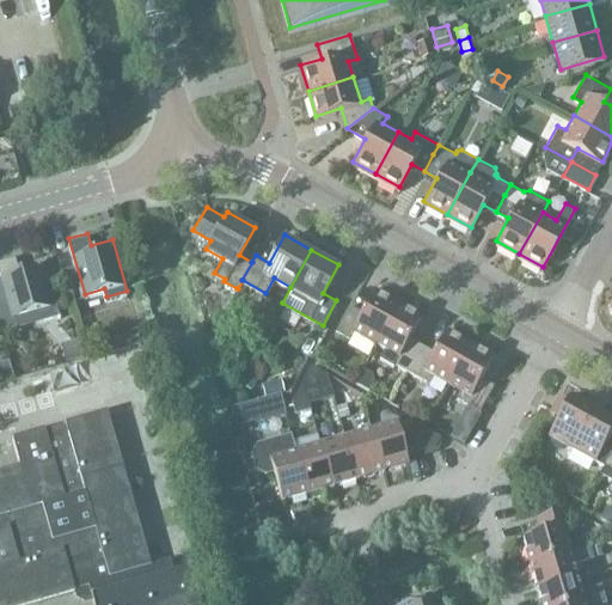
[(0,272),(6,293),(0,294),(0,319),(1,327),(14,323),(16,323),(13,313),(34,309),(36,317),(60,310),(51,282),(47,283),(40,260),(19,266),(16,254),(0,257),(0,272)]
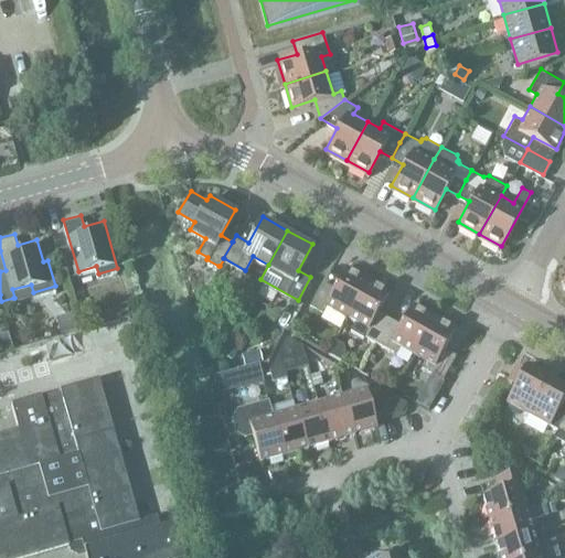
[(323,278),(309,303),(322,310),(326,302),(347,314),(369,276),(347,264),(334,285),(323,278)]
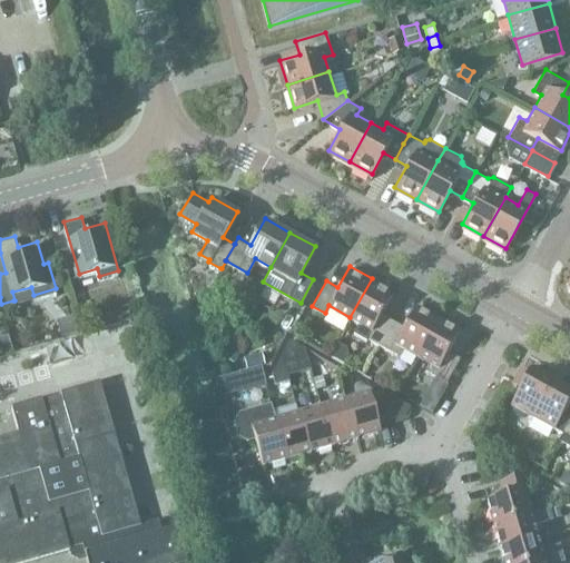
[(353,331),(366,337),(366,336),(380,343),(393,318),(382,312),(393,290),(372,278),(350,317),(357,322),(353,331)]
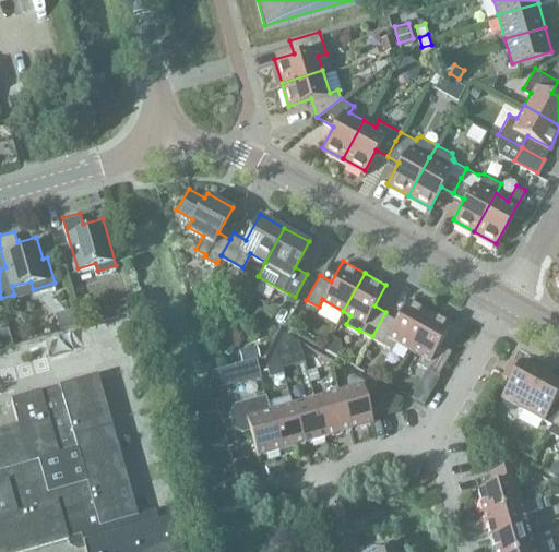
[(408,347),(430,309),(408,297),(396,319),(385,312),(372,336),(389,346),(393,345),(396,339),(408,347)]
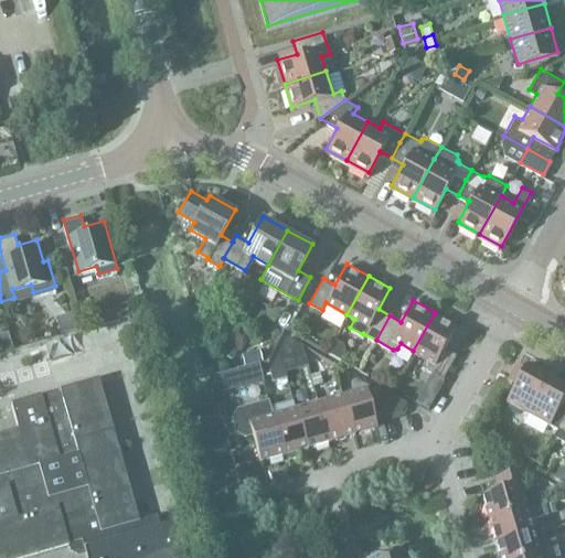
[(435,312),(413,351),(425,357),(422,365),(443,376),(456,352),(445,345),(456,324),(435,312)]
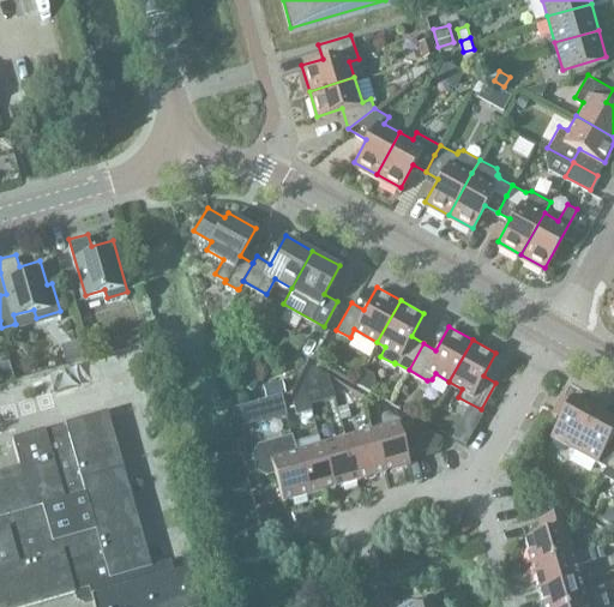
[(59,374),(83,370),(80,358),(56,362),(59,374)]
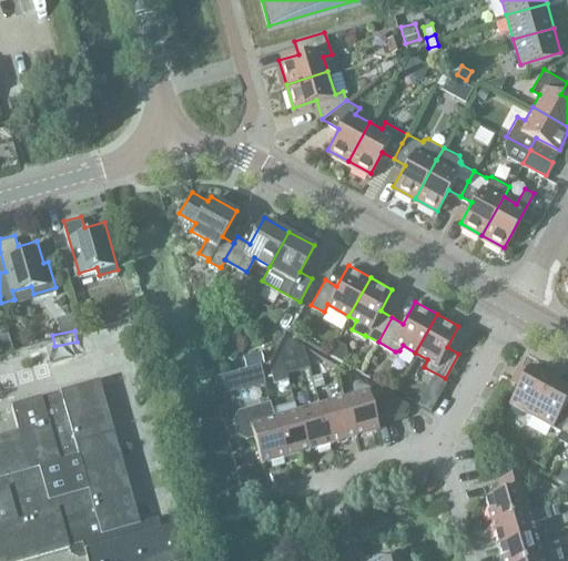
[(281,349),(286,369),(310,364),(303,344),(290,335),(281,349)]
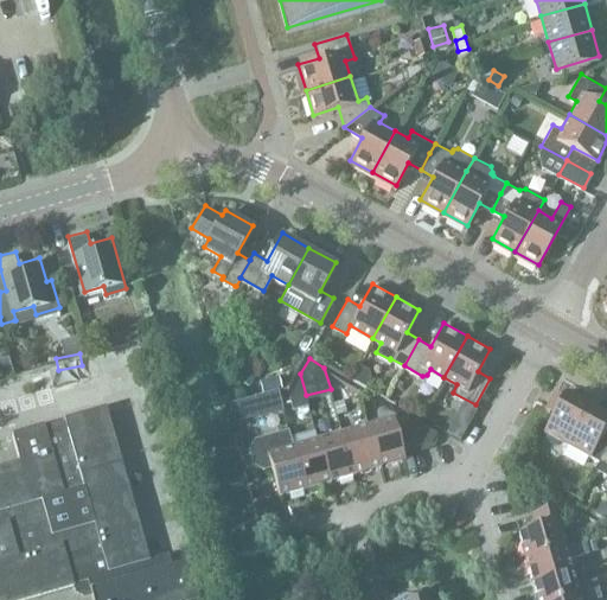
[(300,374),(289,394),(291,397),(293,406),(308,401),(306,395),(300,374)]
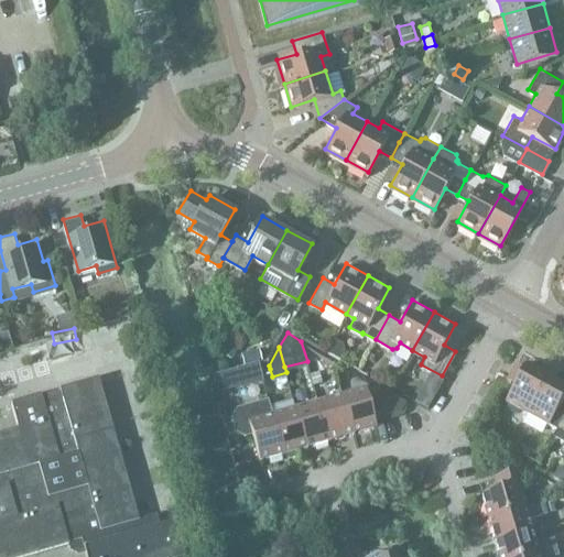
[(514,381),(506,397),(527,410),(542,382),(537,379),(540,371),(524,362),(524,363),(517,360),(507,377),(514,381)]
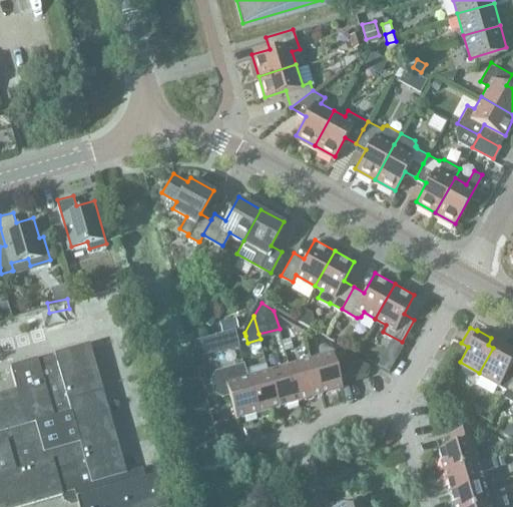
[(0,506),(14,506),(63,493),(63,492),(66,491),(69,500),(77,497),(80,506),(169,506),(160,473),(146,477),(143,466),(127,471),(90,343),(89,343),(55,353),(55,354),(38,359),(38,358),(11,366),(17,388),(0,393),(0,506)]
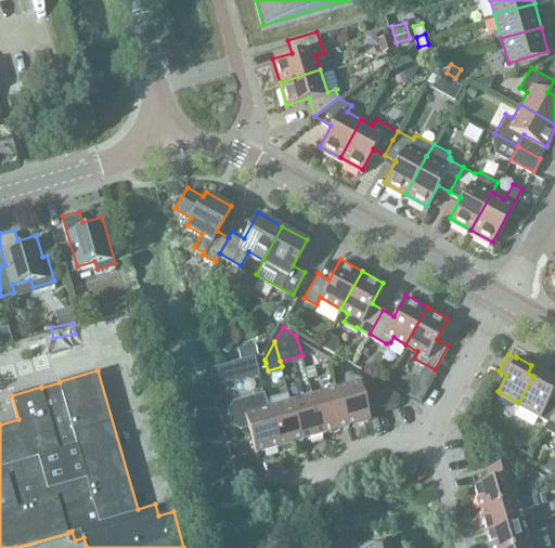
[(533,376),(518,403),(540,415),(547,419),(554,405),(554,400),(550,398),(554,387),(554,378),(544,372),(540,379),(533,376)]
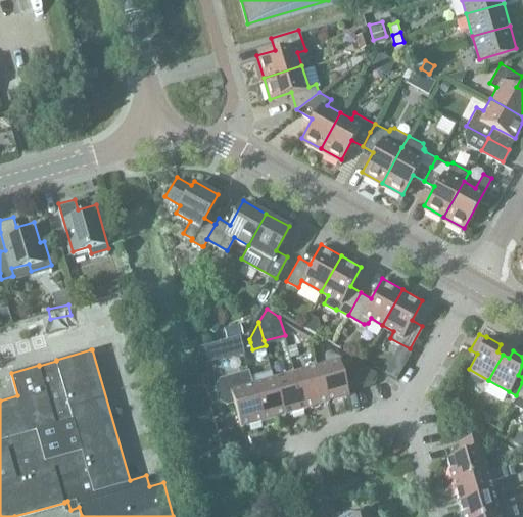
[(349,393),(339,358),(317,364),(327,400),(349,393)]
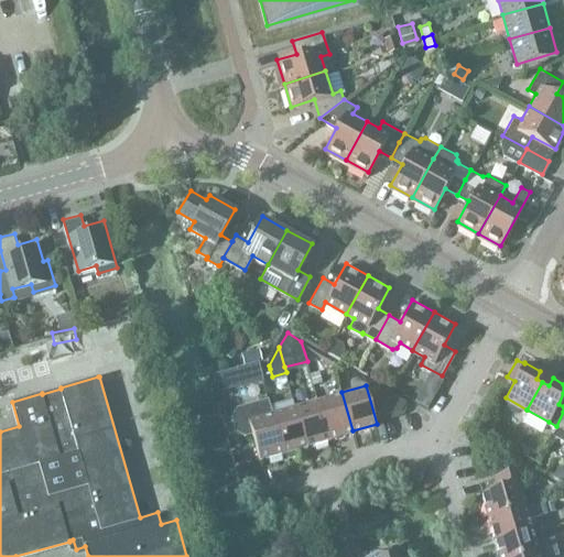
[(342,392),(318,399),(329,437),(353,430),(342,392)]
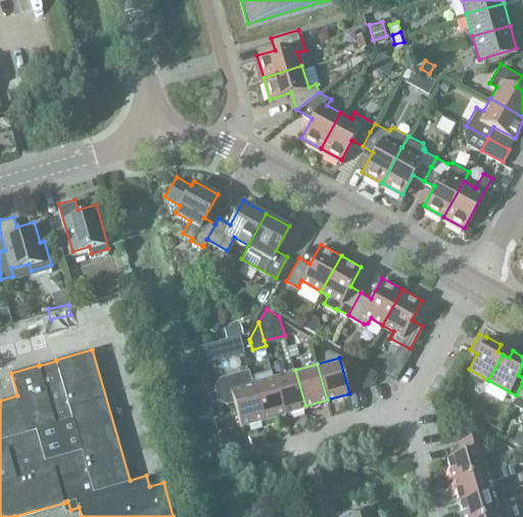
[(248,369),(220,377),(216,385),(220,397),(227,402),(234,400),(241,425),(263,418),(252,382),(248,369)]
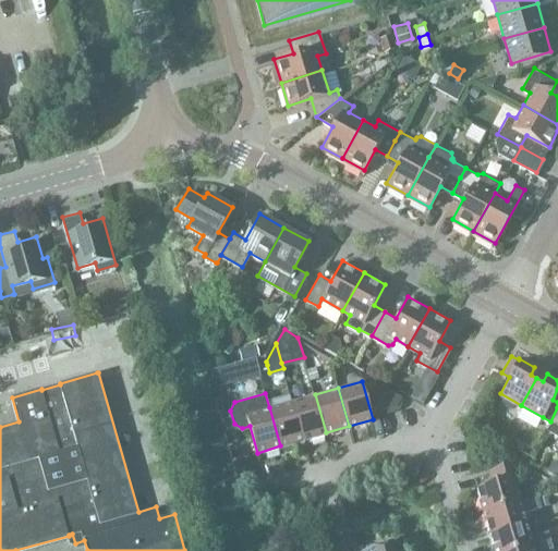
[(315,394),(292,401),(303,439),(326,432),(315,394)]
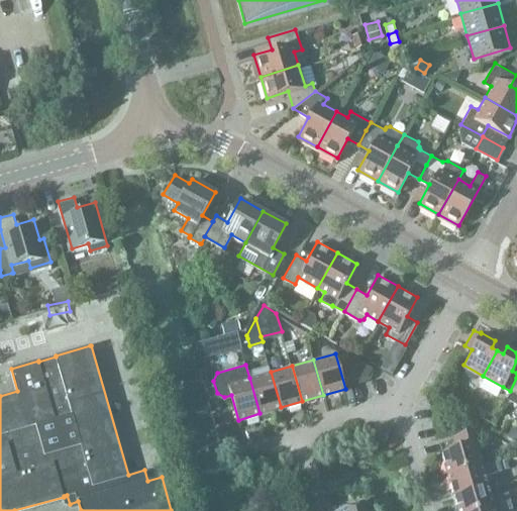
[(271,372),(249,378),(260,413),(281,407),(271,372)]
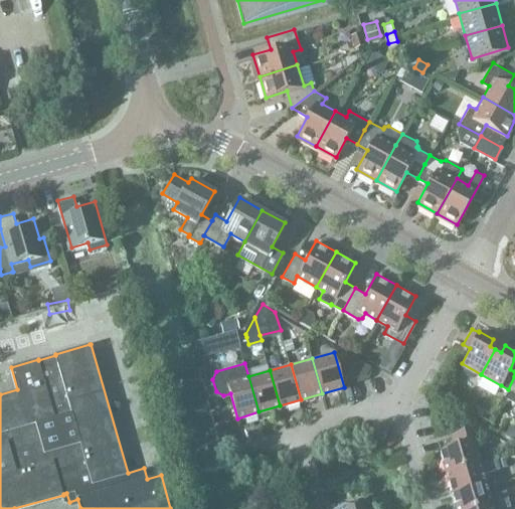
[(514,376),(508,389),(505,395),(514,400),(514,376)]
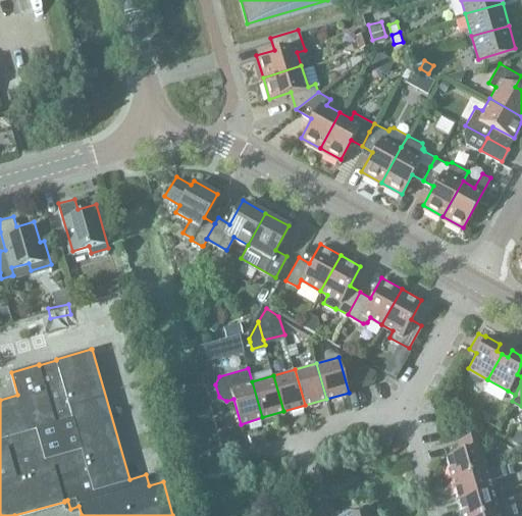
[(446,456),(452,477),(487,467),(487,466),(481,445),(484,445),(481,432),(458,439),(461,451),(446,456)]
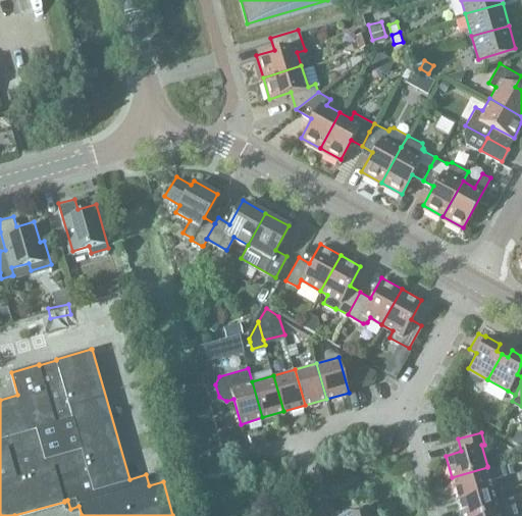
[(487,467),(452,477),(458,499),(493,488),(490,477),(506,472),(503,462),(487,466),(487,467)]
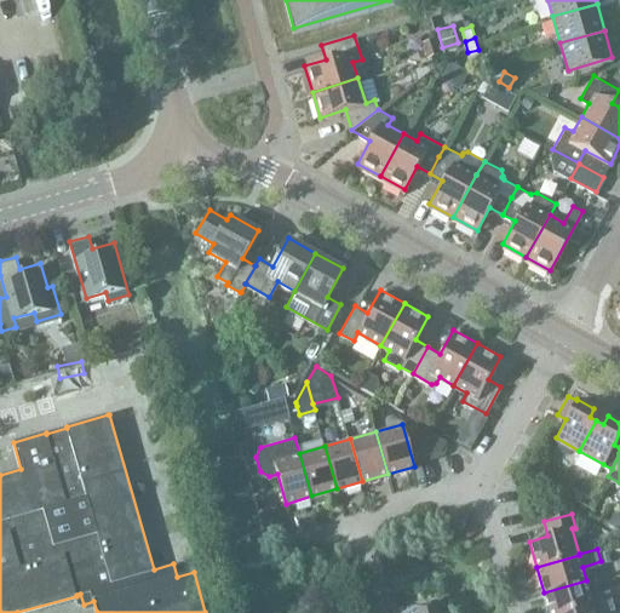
[(586,580),(544,593),(549,612),(567,612),(612,601),(608,588),(590,593),(586,580)]
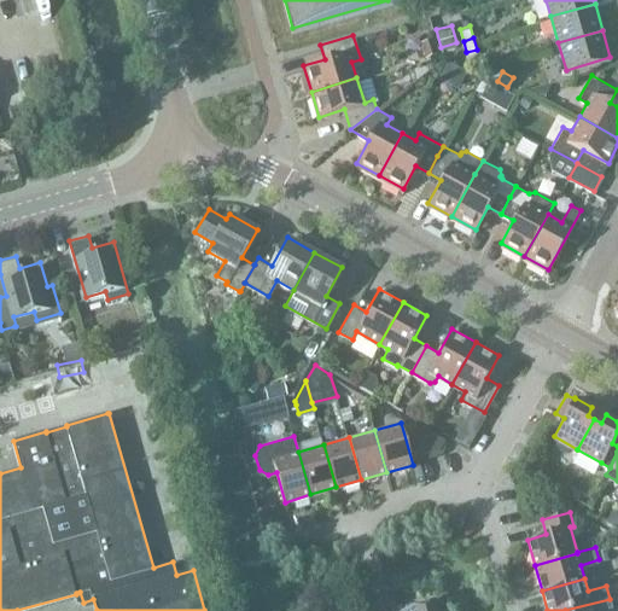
[(610,599),(565,610),(610,610),(613,610),(610,599)]
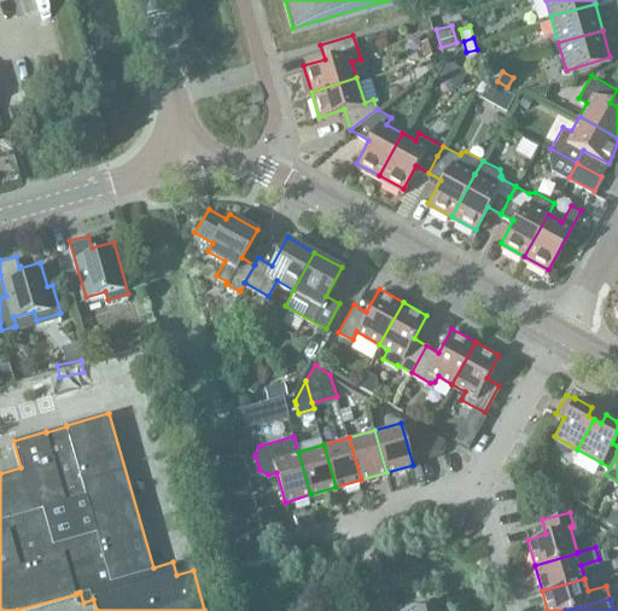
[(403,610),(437,610),(435,600),(403,610)]
